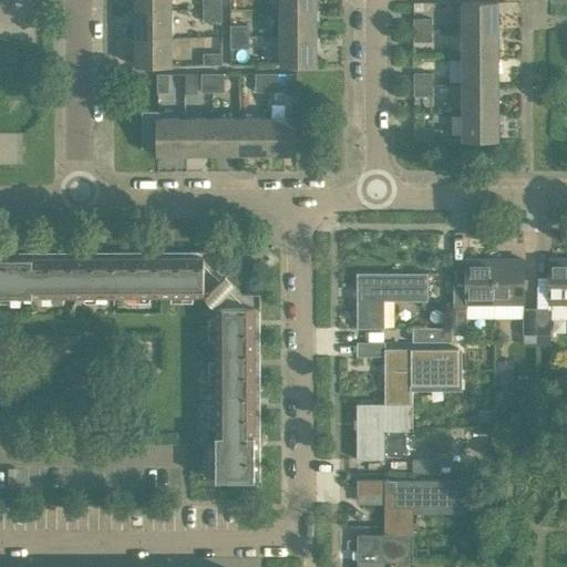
[(463,30),(498,29),(498,1),(463,1),(463,30)]
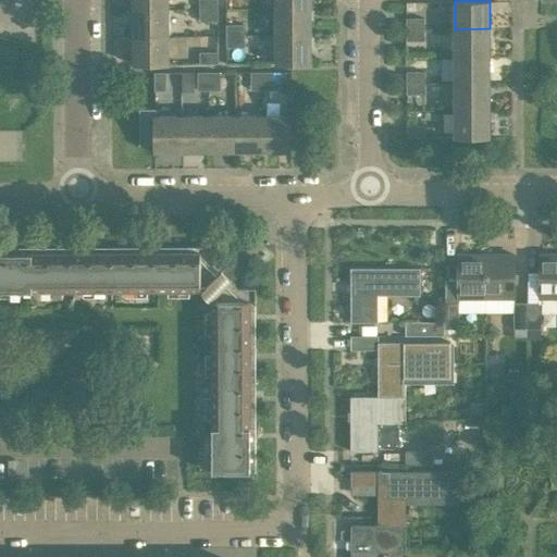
[(133,8),(133,35),(169,35),(169,8),(133,8)]
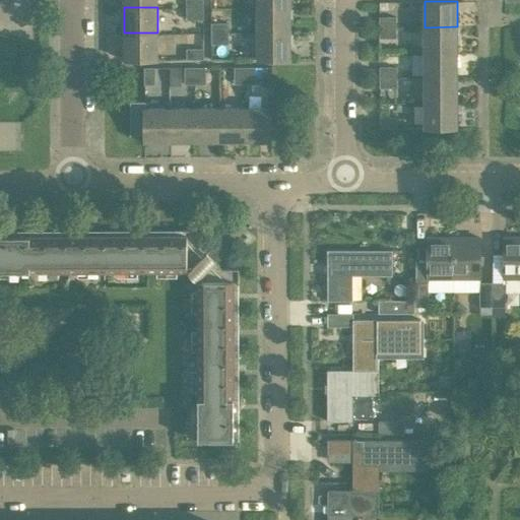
[(203,7),(187,7),(187,18),(204,18),(203,7)]
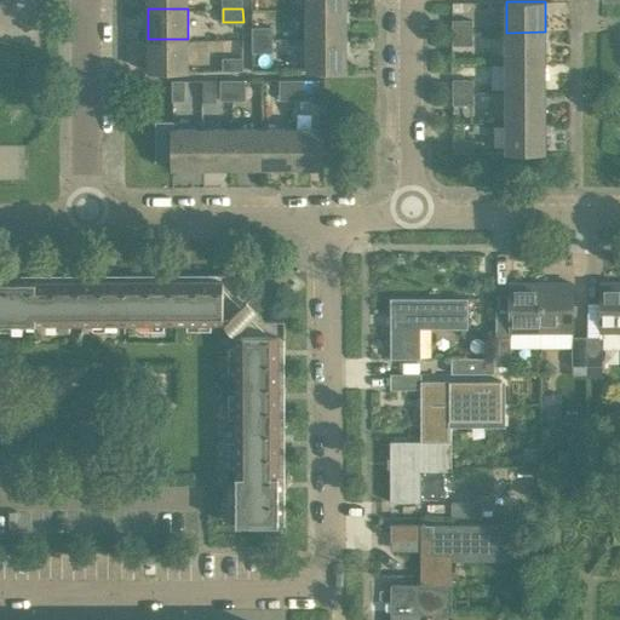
[(346,39),(346,10),(306,10),(306,39),(346,39)]
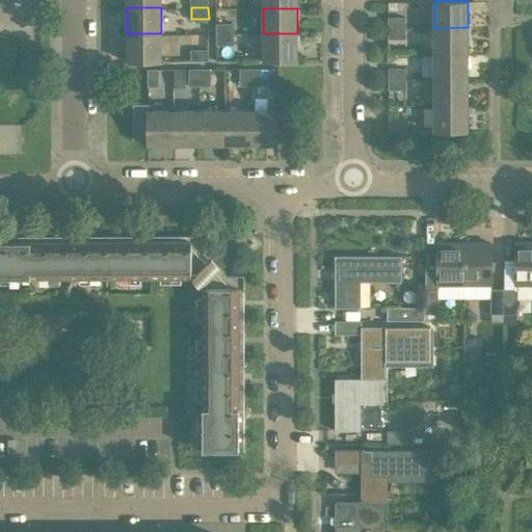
[(389,17),(389,28),(406,28),(406,17),(389,17)]
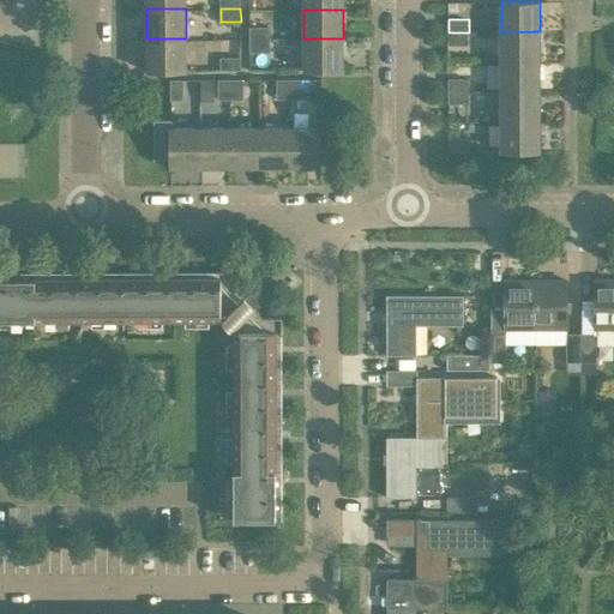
[(250,38),(269,38),(269,26),(248,26),(250,38)]
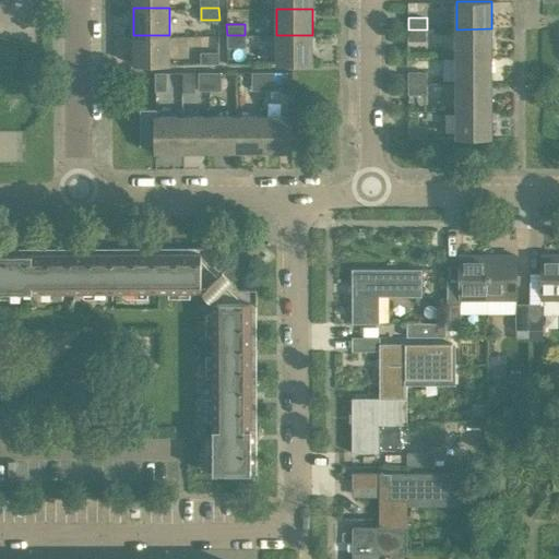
[(456,30),(456,56),(491,56),(491,28),(456,30)]
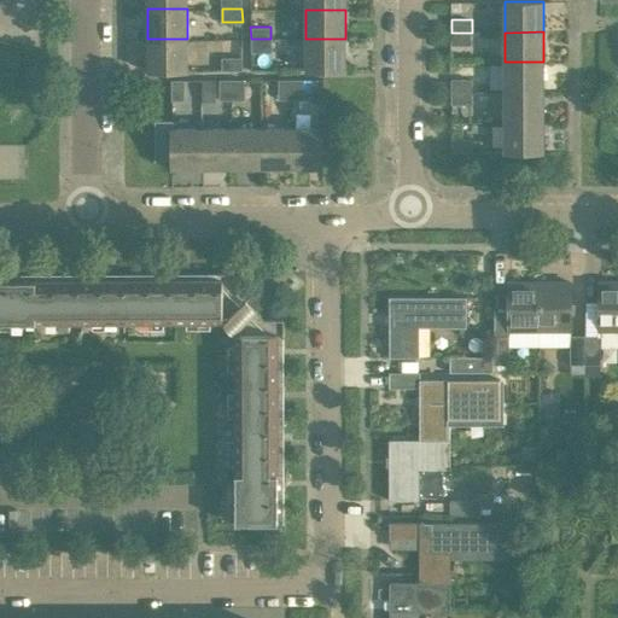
[(472,45),(472,33),(452,33),(452,45),(472,45)]
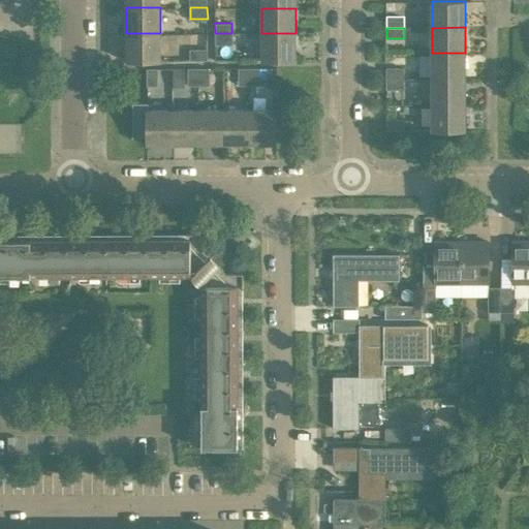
[(160,33),(126,33),(126,59),(160,59),(160,33)]
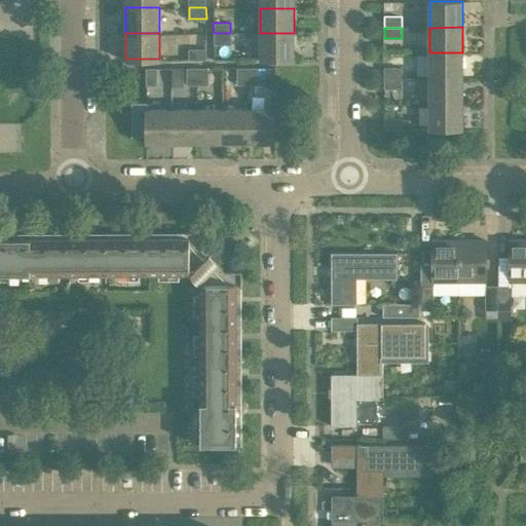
[(230,33),(214,33),(214,44),(230,44),(230,33)]
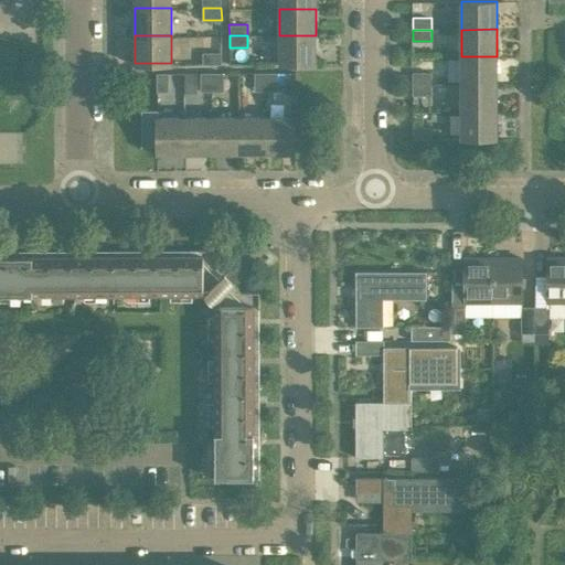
[(316,35),(279,35),(279,64),(316,63),(316,35)]
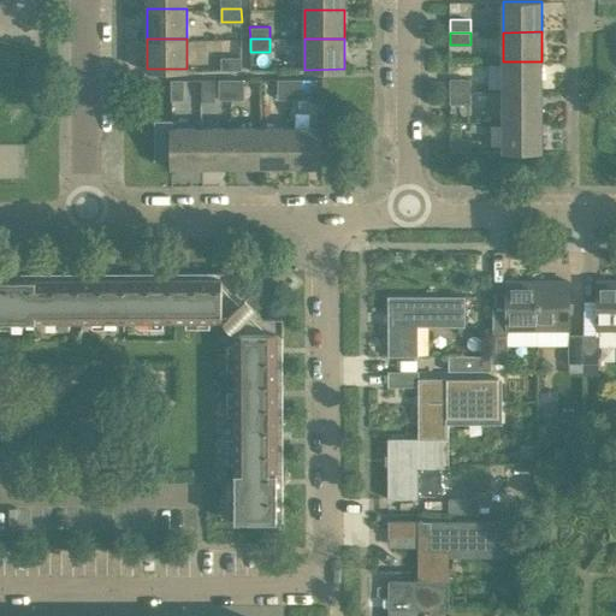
[(220,57),(220,69),(242,69),(242,57),(220,57)]
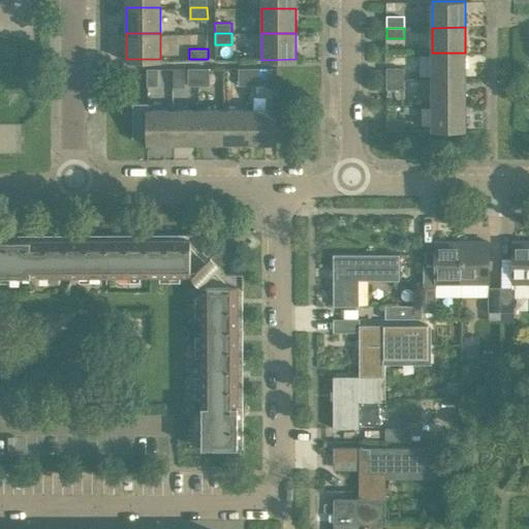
[(466,79),(465,53),(432,53),(432,78),(432,79),(466,79)]
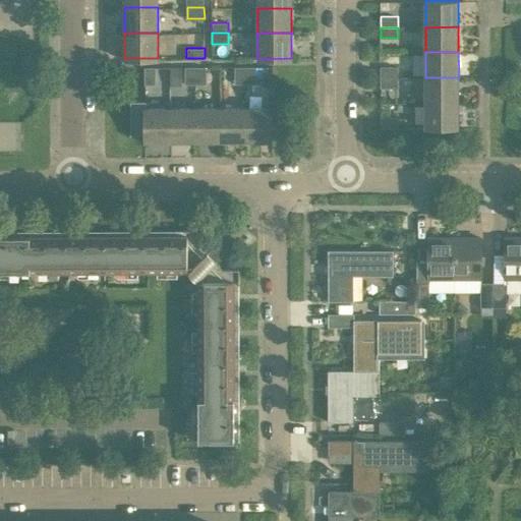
[(156,66),(143,66),(145,83),(156,82),(156,66)]
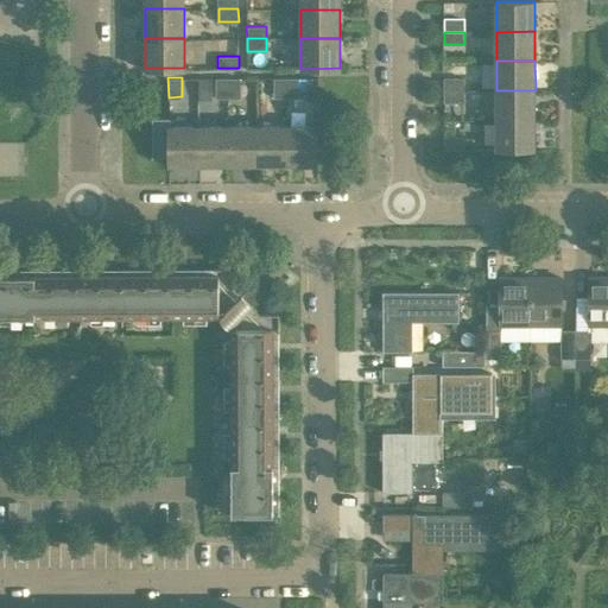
[(286,96),(286,77),(274,78),(274,97),(286,96)]
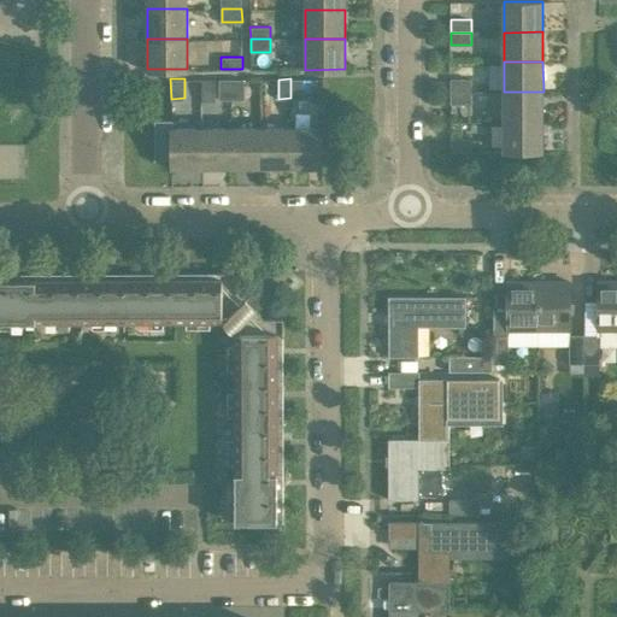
[(291,78),(291,98),(304,98),(303,78),(291,78)]
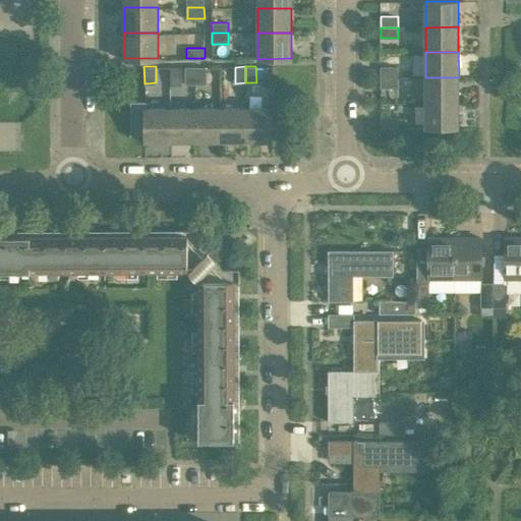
[(382,66),(382,77),(397,77),(397,66),(382,66)]
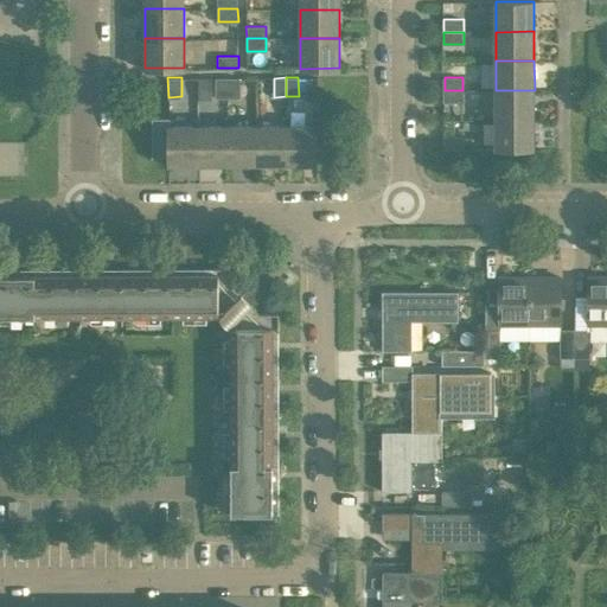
[(228,96),(228,78),(216,78),(216,96),(228,96)]
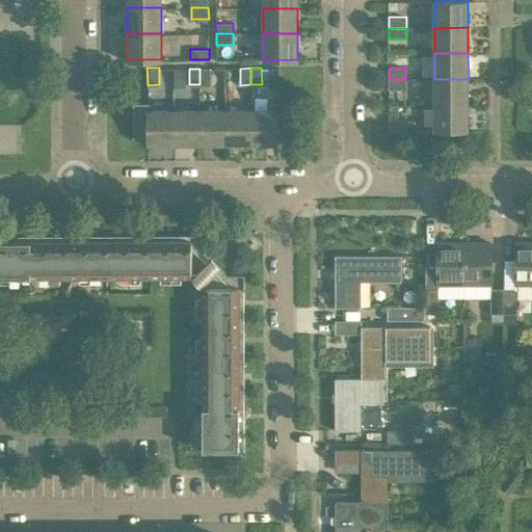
[(200,69),(200,84),(210,84),(210,69),(200,69)]
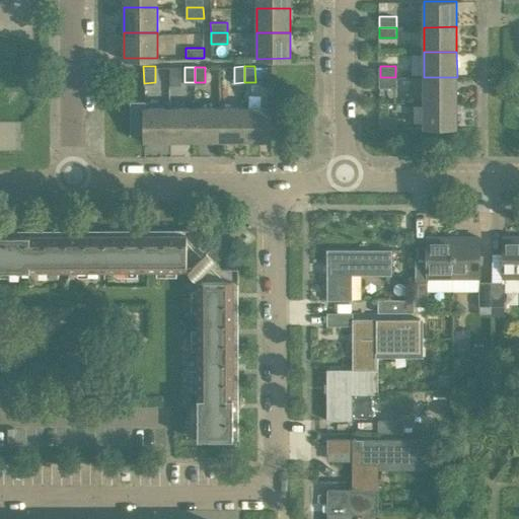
[(395,87),(395,77),(380,77),(380,87),(395,87)]
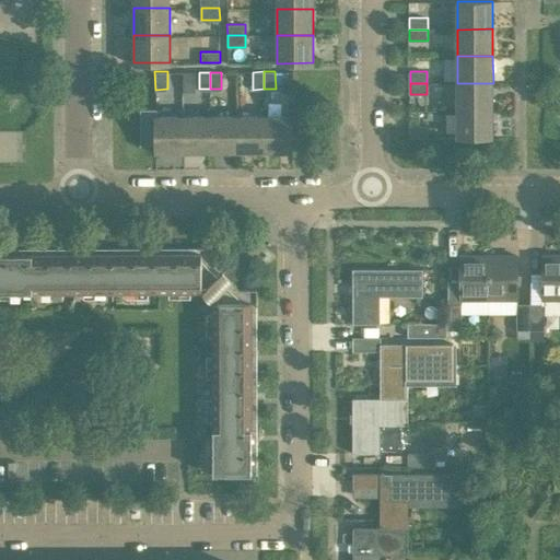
[(493,109),(493,83),(457,83),(457,91),(458,109),(493,109)]
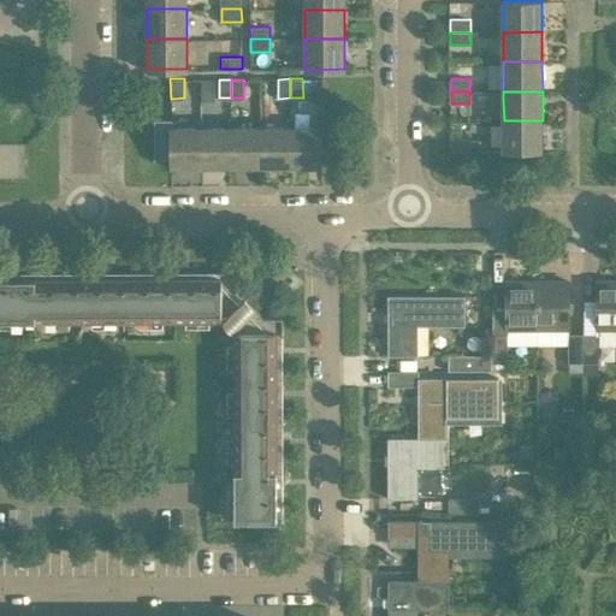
[(153,158),(171,158),(171,166),(201,166),(201,125),(172,125),(172,118),(153,118),(153,158)]
